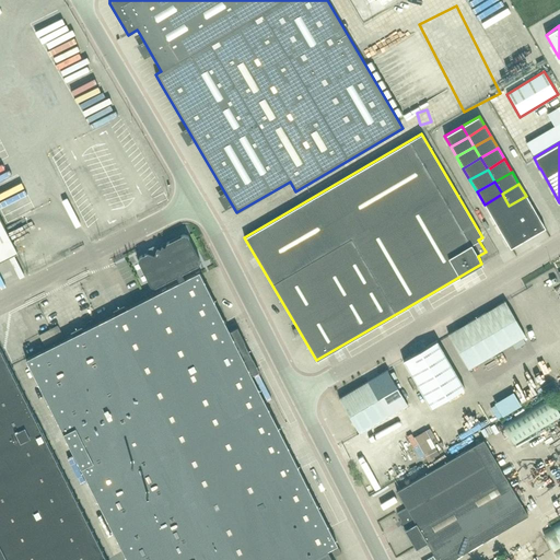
[(502,194),(485,205),(491,217),(509,206),(502,194)]
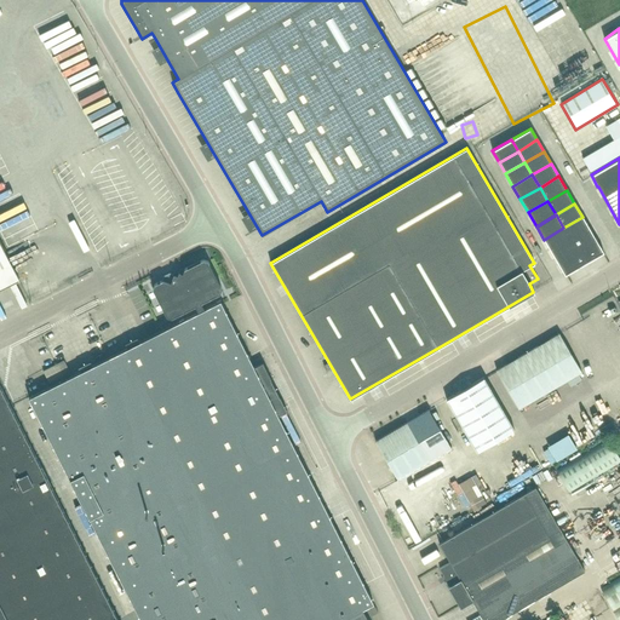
[(570,240),(590,229),(583,217),(563,228),(570,240)]
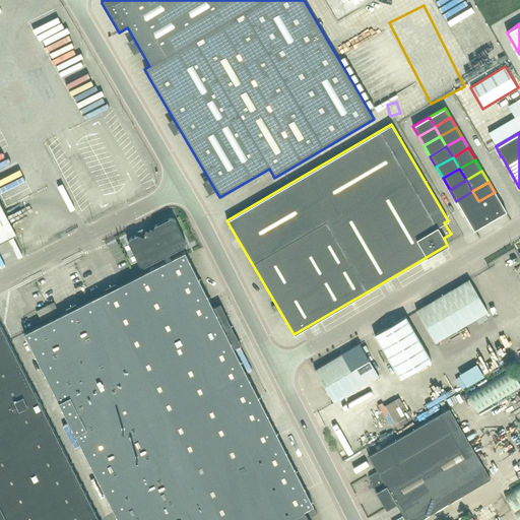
[(462,210),(478,201),(472,191),(456,201),(462,210)]
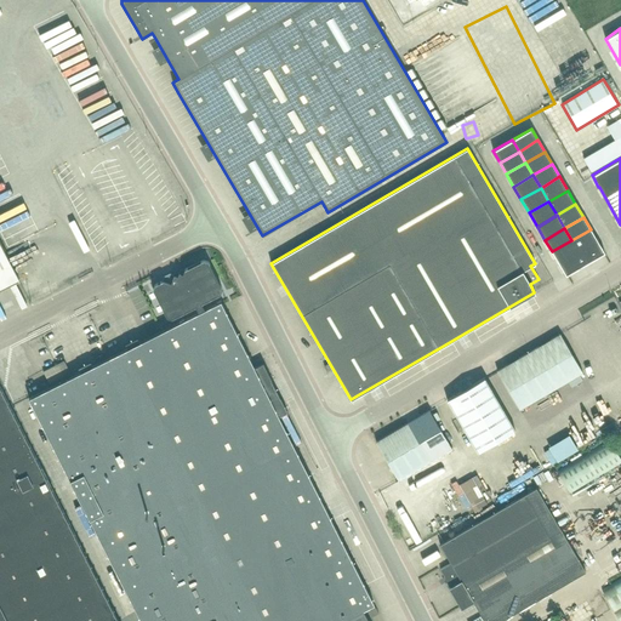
[(579,251),(597,240),(591,229),(571,240),(579,251)]
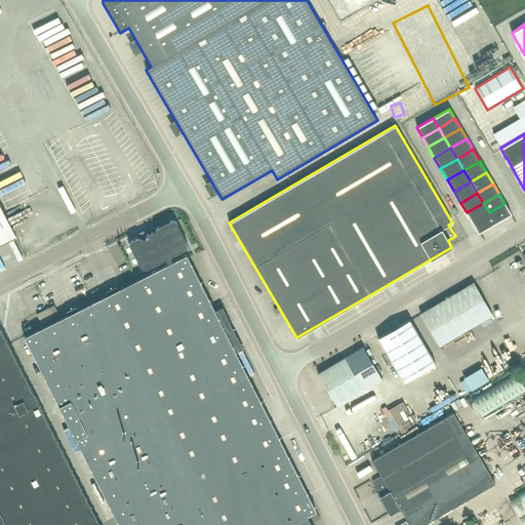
[(472,221),(489,212),(483,203),(467,212),(472,221)]
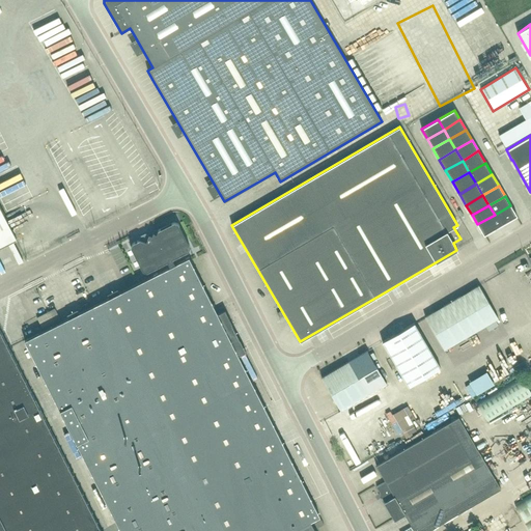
[(510,205),(495,215),(500,224),(515,216),(516,216),(510,205)]
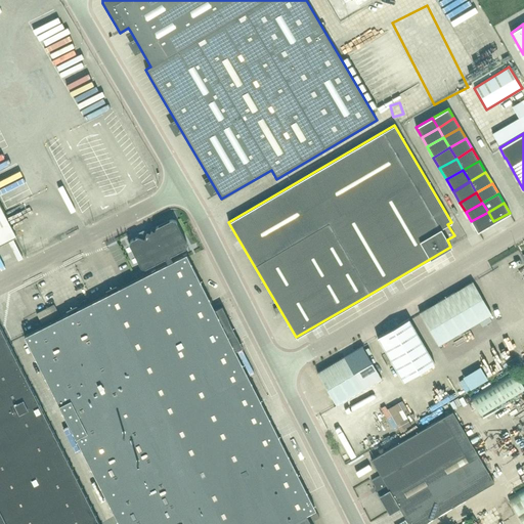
[(0,237),(13,231),(0,206),(0,237)]
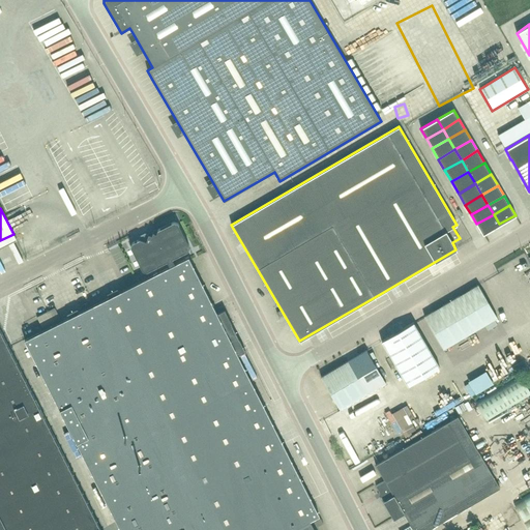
[(494,214),(476,224),(482,235),(483,234),(482,234),(499,224),(494,214)]
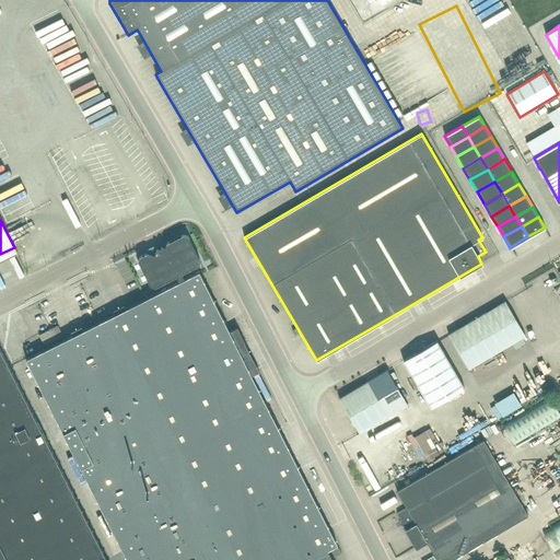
[(179,281),(25,359),(127,559),(331,559),(327,550),(337,545),(251,375),(258,371),(252,359),(244,362),(236,347),(244,342),(236,327),(229,331),(198,271),(184,279),(181,273),(198,265),(200,260),(187,235),(183,234),(166,243),(164,246),(161,245),(160,249),(156,247),(154,252),(151,251),(150,254),(147,253),(139,256),(138,260),(150,286),(154,287),(176,276),(179,281)]
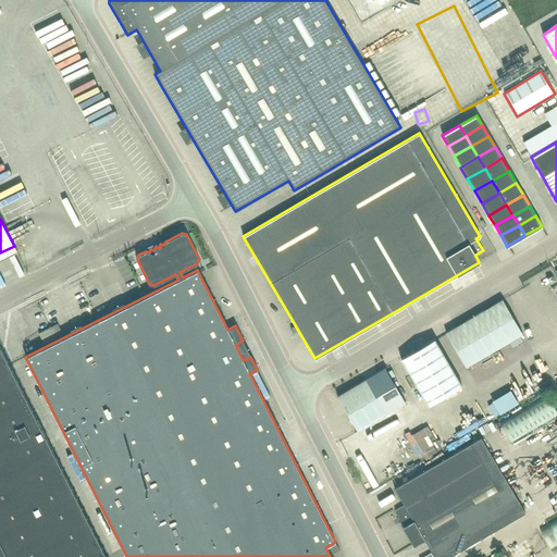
[(465,367),(466,367),(522,333),(508,309),(502,299),(445,332),(465,367)]
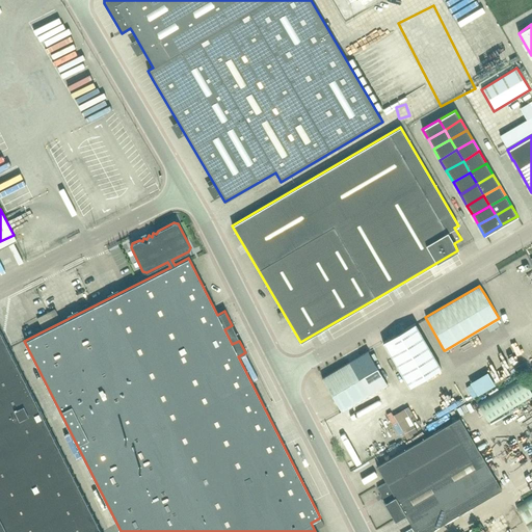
[(382,343),(408,387),(408,388),(441,368),(415,323),(415,324),(382,343)]
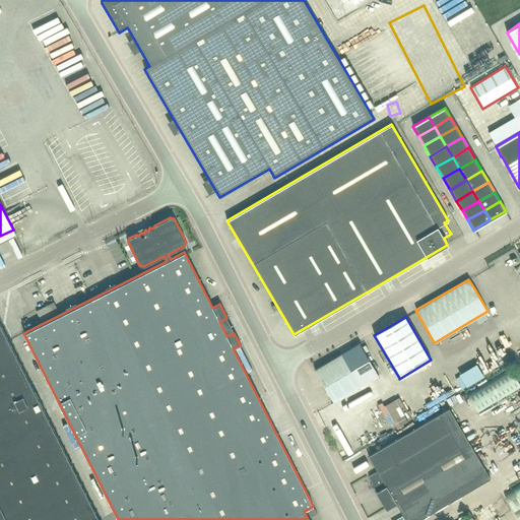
[(98,519),(8,343),(0,326),(0,519),(98,519)]
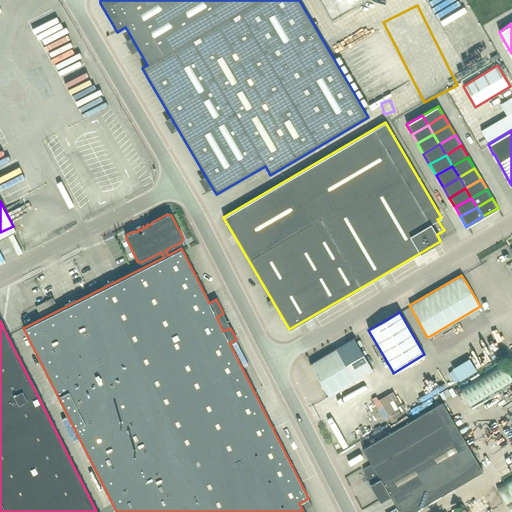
[(354,338),(345,343),(335,348),(309,364),(327,395),(354,380),(372,369),(354,338)]
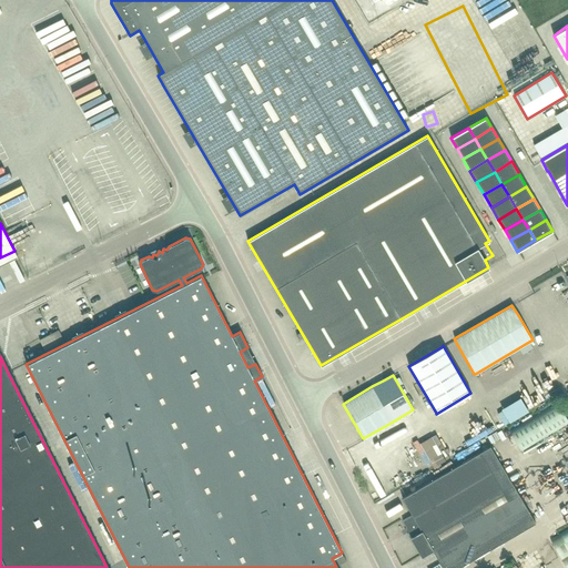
[(419,385),(406,391),(411,399),(423,395),(419,385)]
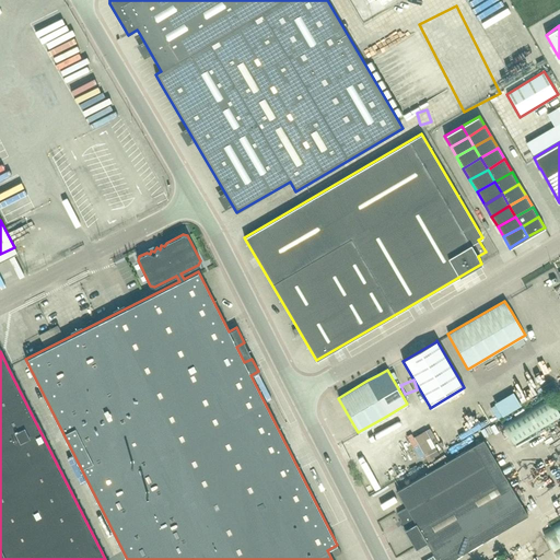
[(514,444),(559,417),(559,415),(549,396),(502,424),(514,444)]
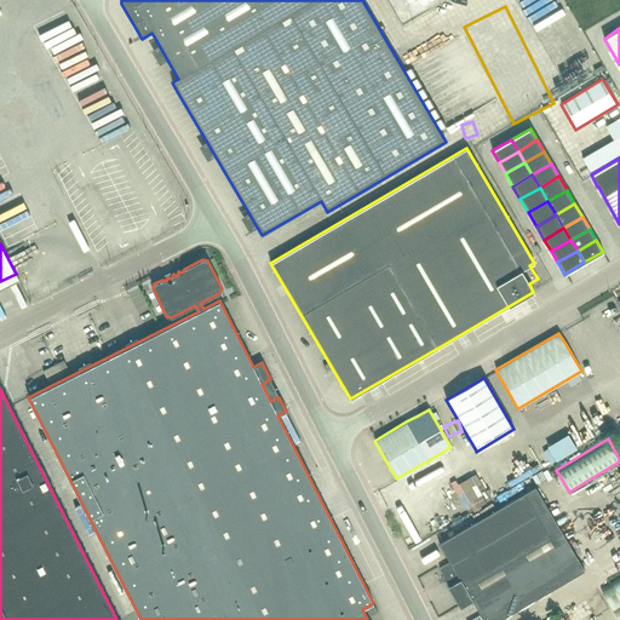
[(486,500),(498,495),(483,464),(461,475),(472,497),(482,492),(486,500)]
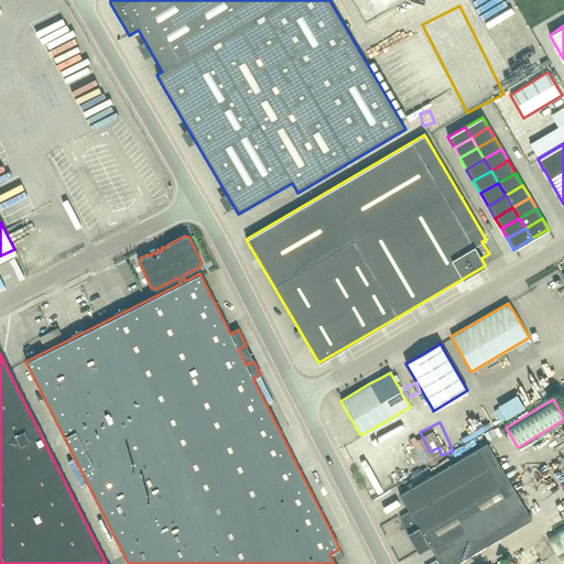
[(438,563),(452,563),(530,519),(487,444),(399,495),(408,510),(399,516),(408,531),(407,532),(418,552),(429,545),(438,563)]
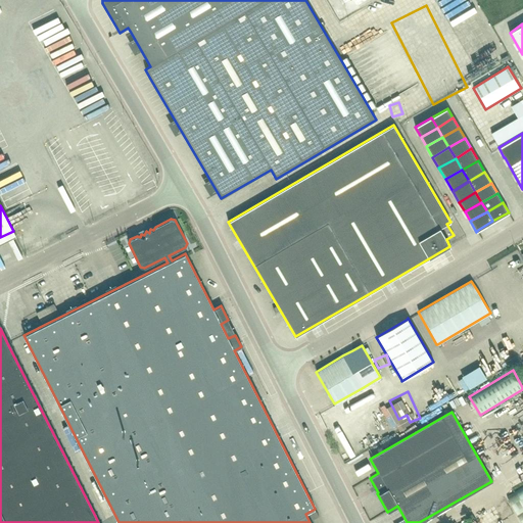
[(387,432),(397,428),(395,423),(384,427),(387,432)]
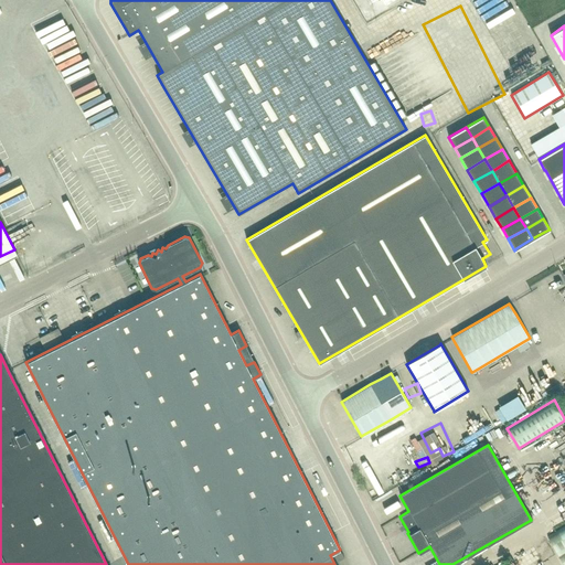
[(564,564),(564,525),(547,536),(563,564),(564,564)]
